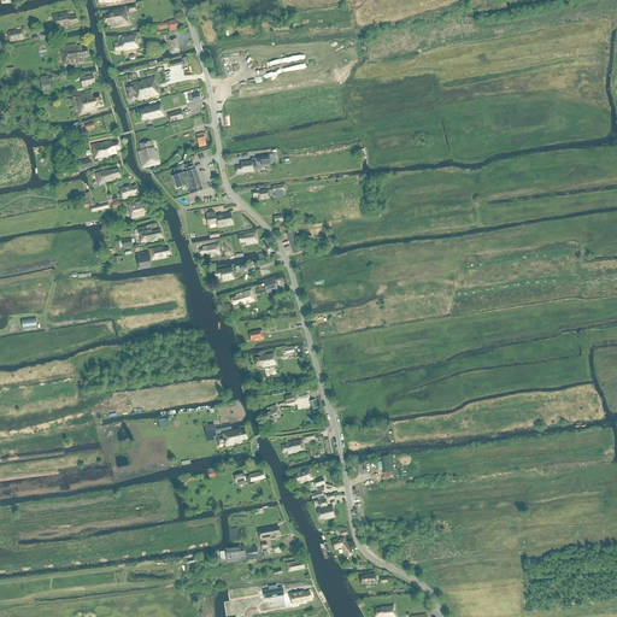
[(110,16),(104,17),(105,24),(106,23),(107,25),(116,24),(116,27),(128,24),(125,9),(109,12),(110,16)]
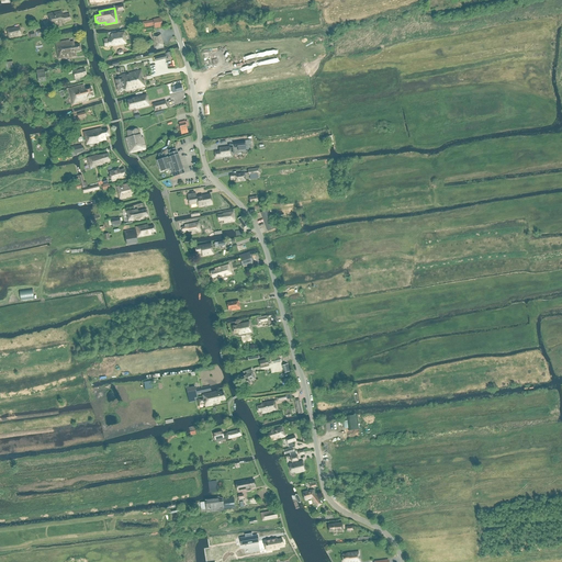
[(60,11),(48,13),(51,25),(64,23),(66,21),(71,20),(69,13),(64,14),(60,11)]
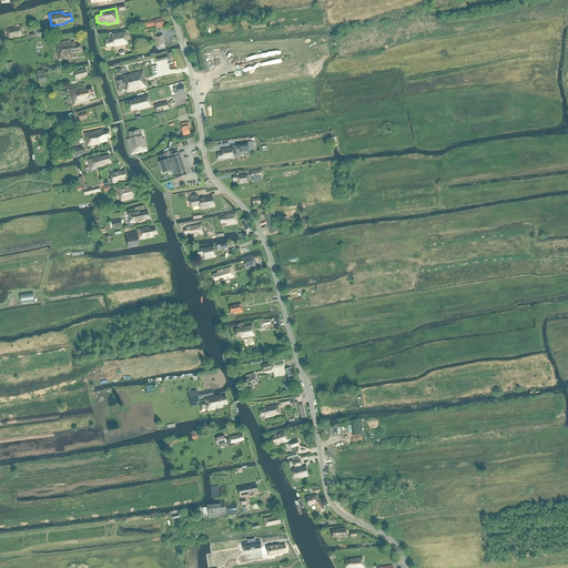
[(164,28),(162,18),(154,20),(140,23),(141,29),(155,26),(155,29),(164,28)]
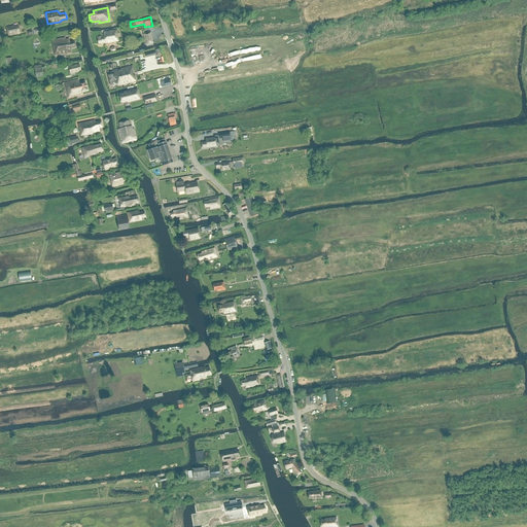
[(20,32),(18,25),(6,28),(7,35),(20,32)]
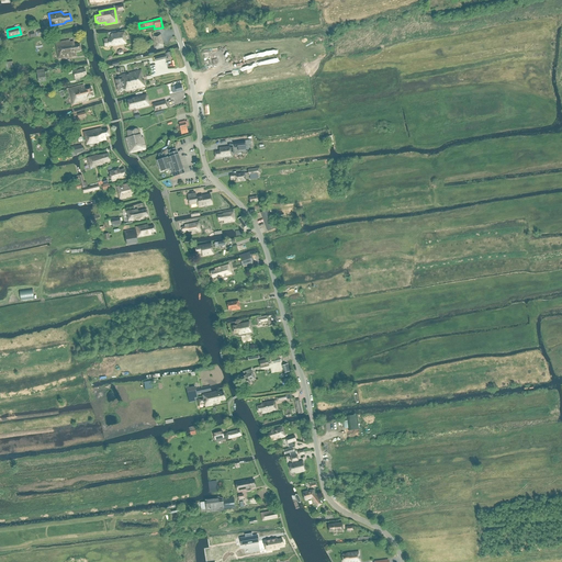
[(124,32),(113,34),(112,34),(111,35),(110,37),(109,38),(103,40),(104,46),(109,45),(111,45),(114,45),(117,45),(126,44),(124,32)]
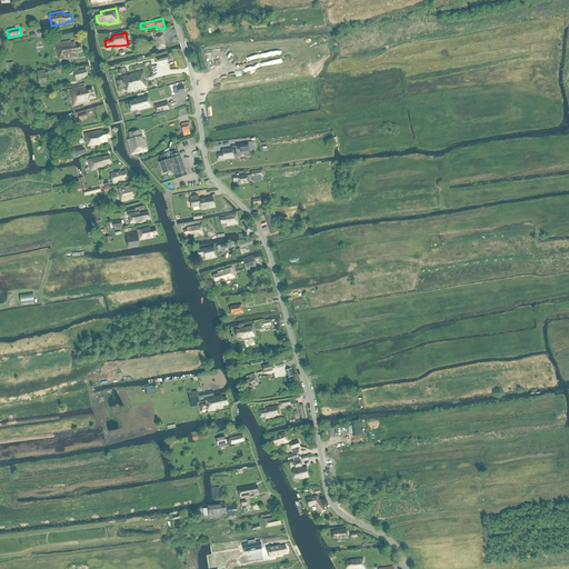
[(156,49),(166,47),(162,35),(153,37),(156,45),(155,45),(156,49)]
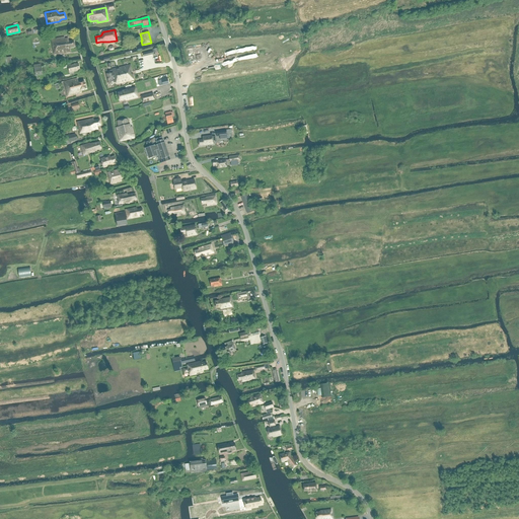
[(52,40),(54,55),(70,52),(69,48),(74,47),(73,41),(68,42),(68,39),(64,40),(64,38),(52,40)]
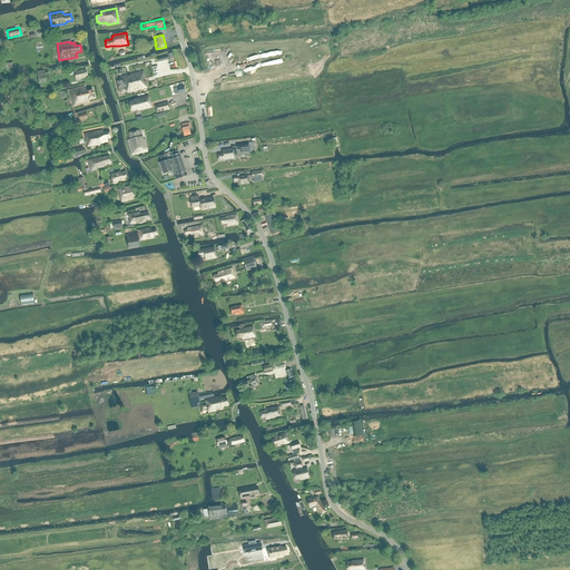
[(45,70),(37,71),(39,85),(47,82),(45,70)]
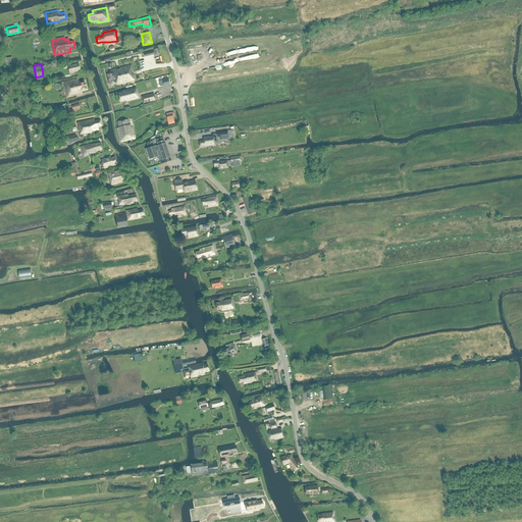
[(79,64),(71,65),(67,66),(69,72),(80,69),(79,64)]
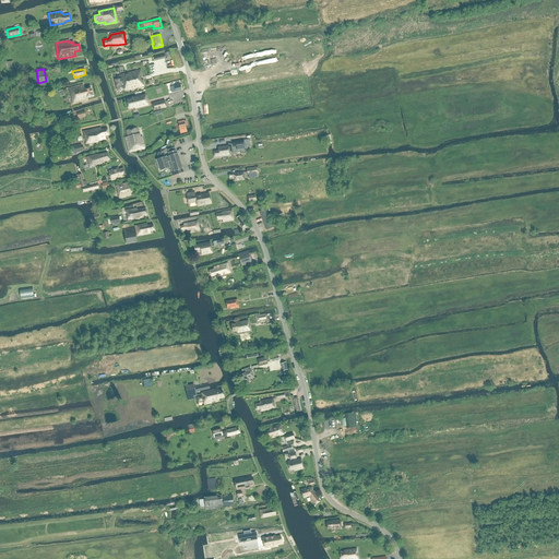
[(121,75),(125,90),(125,91),(144,86),(140,70),(128,73),(128,74),(126,75),(125,74),(121,75)]
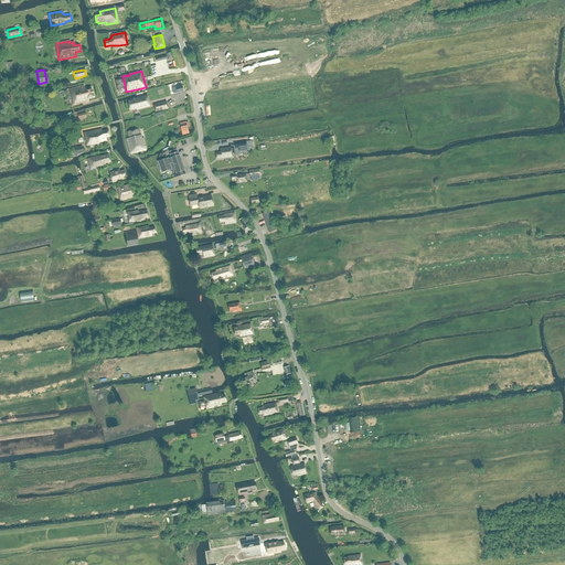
[(116,81),(119,93),(126,91),(123,76),(119,77),(120,80),(116,81)]
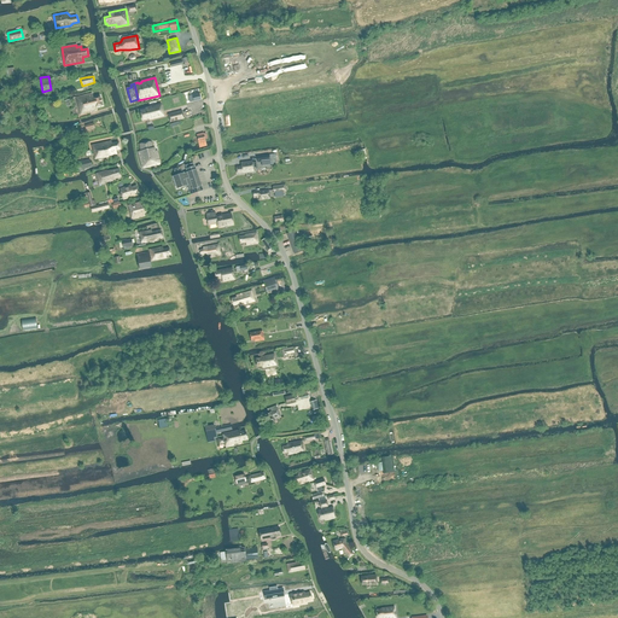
[(92,93),(76,98),(80,114),(95,110),(95,108),(101,106),(99,97),(93,98),(92,93)]
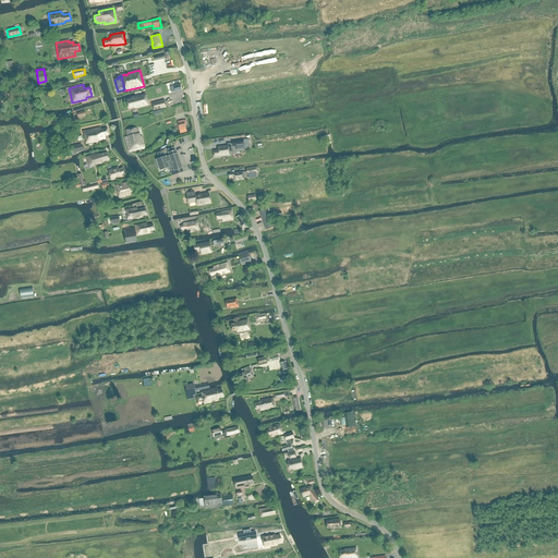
[(133,98),(133,99),(126,101),(129,109),(135,107),(135,108),(147,105),(145,95),(133,98)]
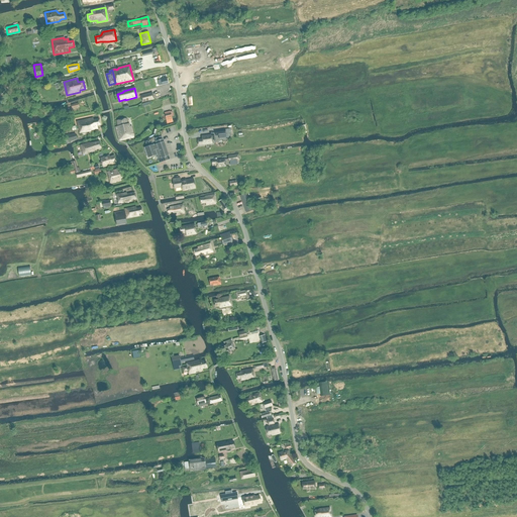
[(142,102),(153,99),(151,93),(140,96),(142,102)]
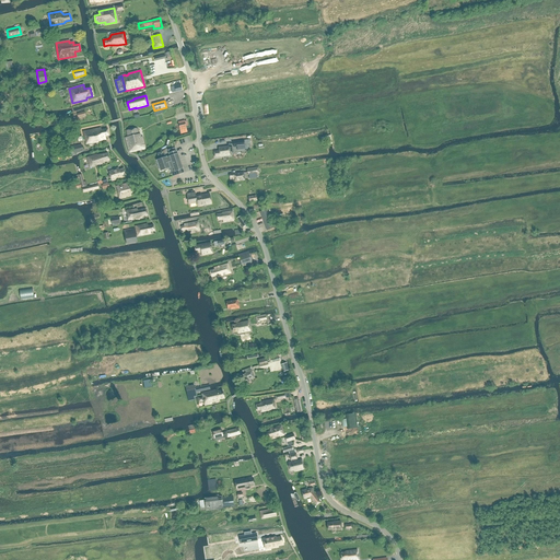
[(105,136),(108,136),(107,129),(101,130),(101,128),(83,131),(85,144),(101,141),(100,141),(105,140),(105,136)]
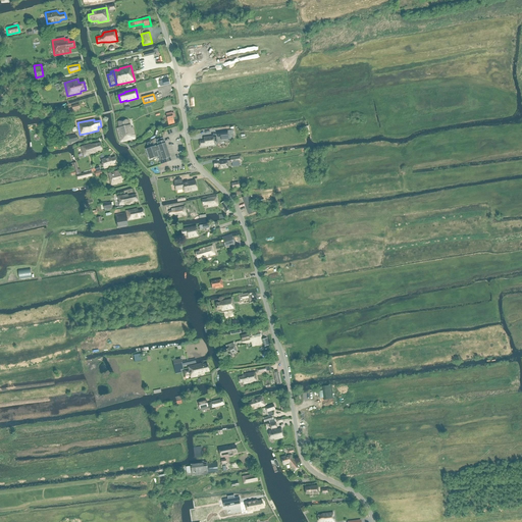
[(129,124),(128,125),(127,119),(118,122),(119,127),(117,128),(120,142),(135,139),(133,127),(131,128),(129,124)]
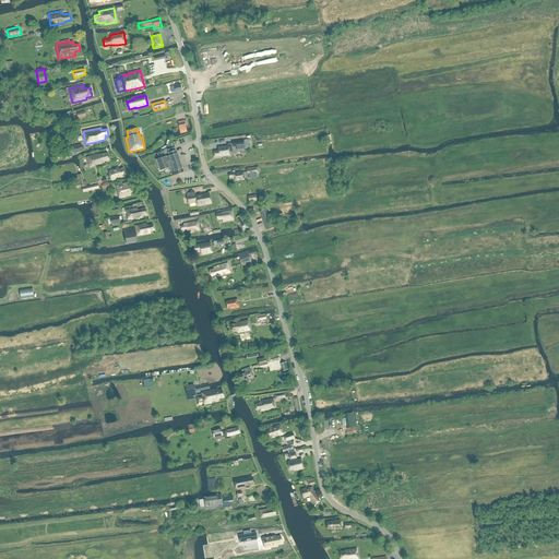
[(81,144),(75,145),(70,146),(72,156),(76,155),(76,153),(83,152),(81,144)]
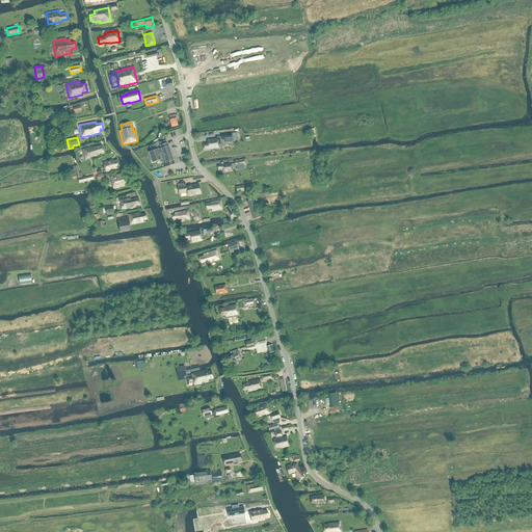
[(204,144),(204,149),(218,148),(218,145),(221,144),(220,140),(217,140),(217,139),(208,140),(208,143),(204,144)]
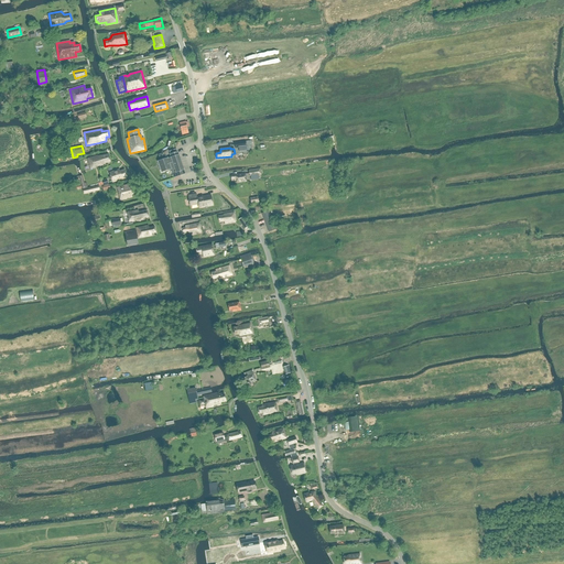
[(173,163),(169,164),(171,169),(174,177),(185,174),(183,170),(184,170),(177,152),(176,149),(169,152),(170,154),(171,158),(173,163)]
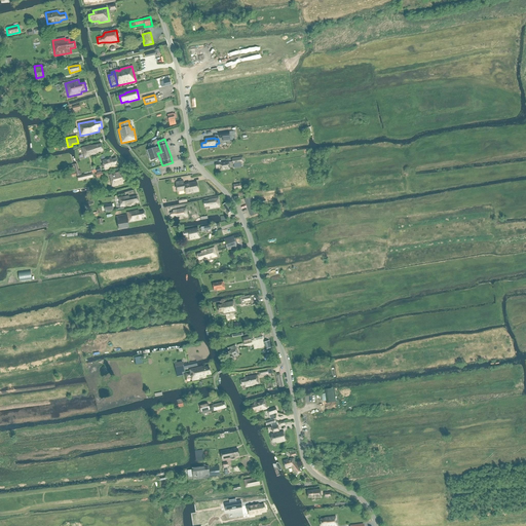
[(84,157),(85,157),(91,154),(94,154),(97,153),(97,152),(103,151),(101,144),(95,146),(90,146),(90,145),(81,148),(84,157)]
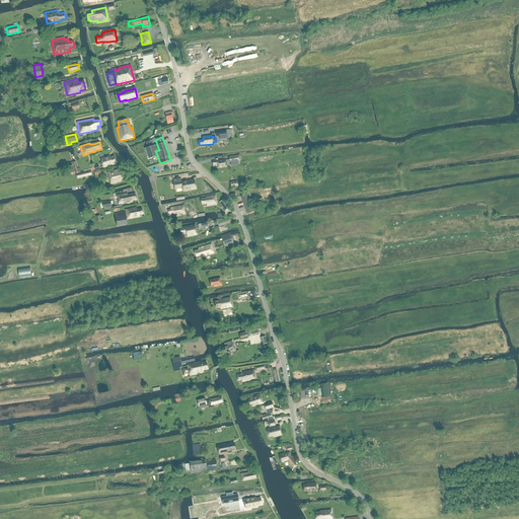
[(148,158),(157,155),(155,151),(159,150),(157,145),(154,146),(154,145),(145,148),(148,158)]
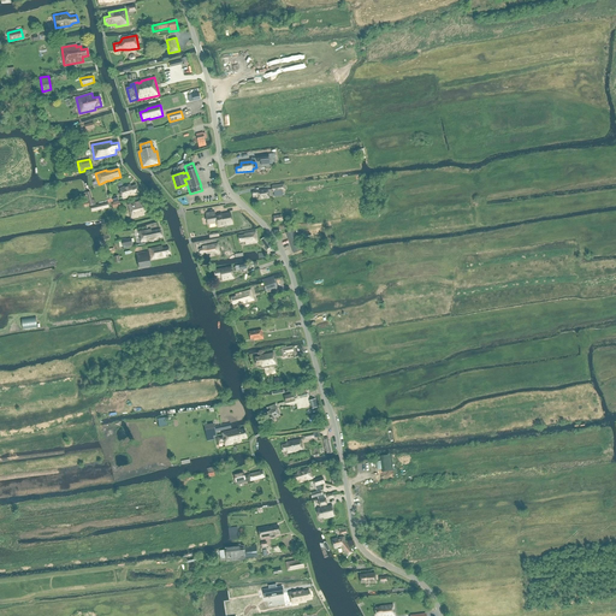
[(119,189),(123,200),(134,196),(134,195),(138,194),(136,185),(130,187),(130,185),(119,189)]
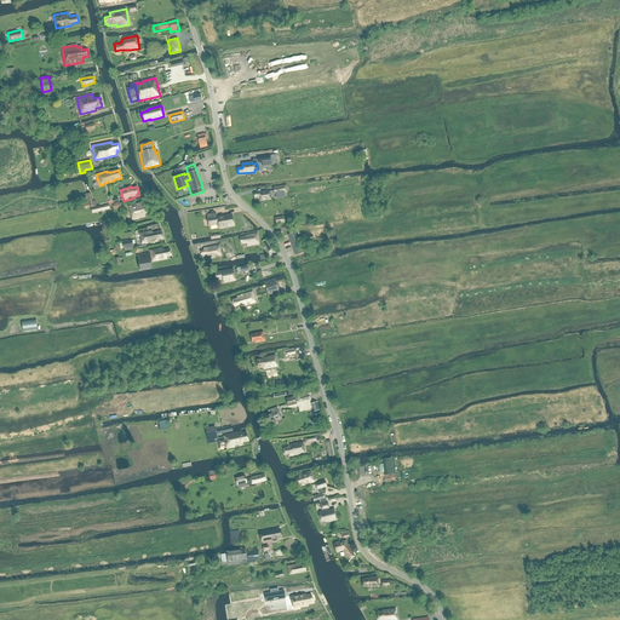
[(269,190),(253,193),(254,199),(259,197),(259,201),(270,199),(269,190)]
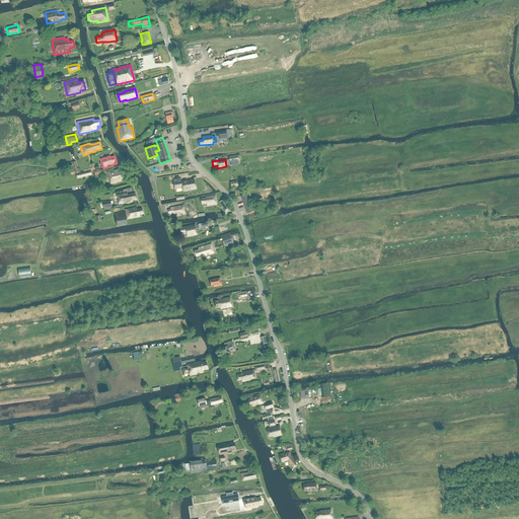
[(169,161),(158,164),(159,169),(163,168),(164,172),(169,170),(168,167),(167,168),(167,166),(169,166),(171,170),(174,170),(173,165),(170,165),(169,161)]
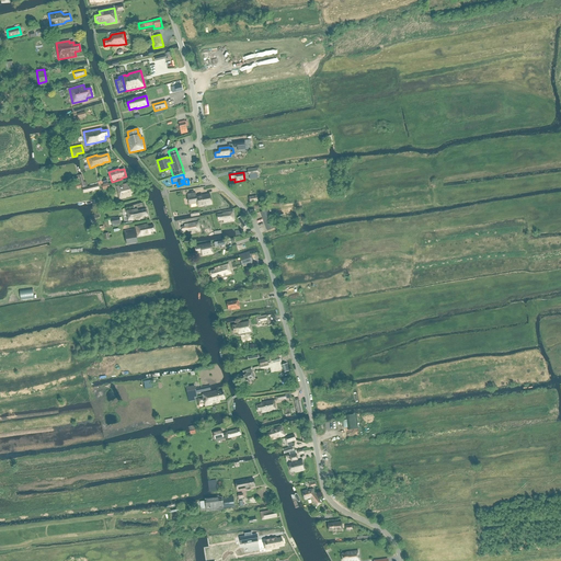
[(99,190),(99,186),(98,185),(102,184),(101,181),(96,182),(98,184),(87,187),(82,189),(83,194),(88,193),(99,190)]
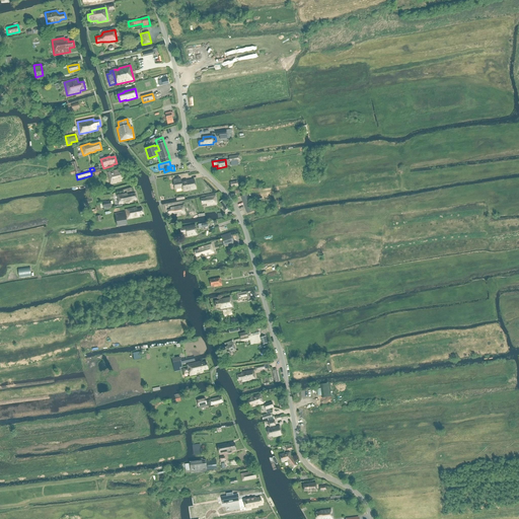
[(120,178),(126,177),(124,168),(118,169),(118,170),(107,172),(110,183),(121,180),(120,178)]
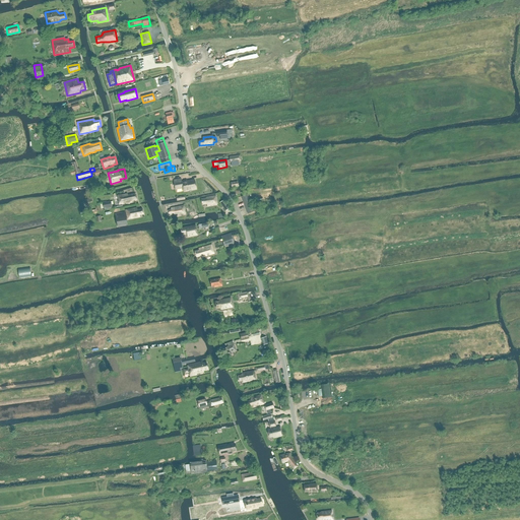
[(181,179),(173,180),(175,190),(183,188),(183,192),(196,189),(194,180),(182,182),(181,179)]
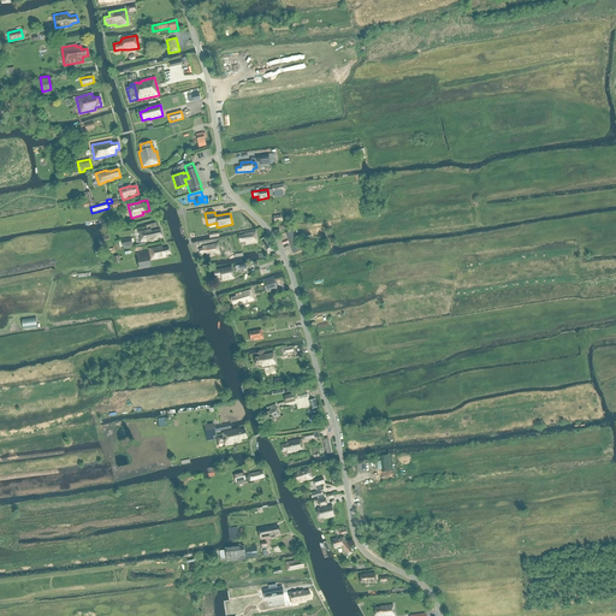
[(154,238),(161,236),(160,230),(150,231),(149,230),(141,232),(143,242),(155,240),(154,238)]
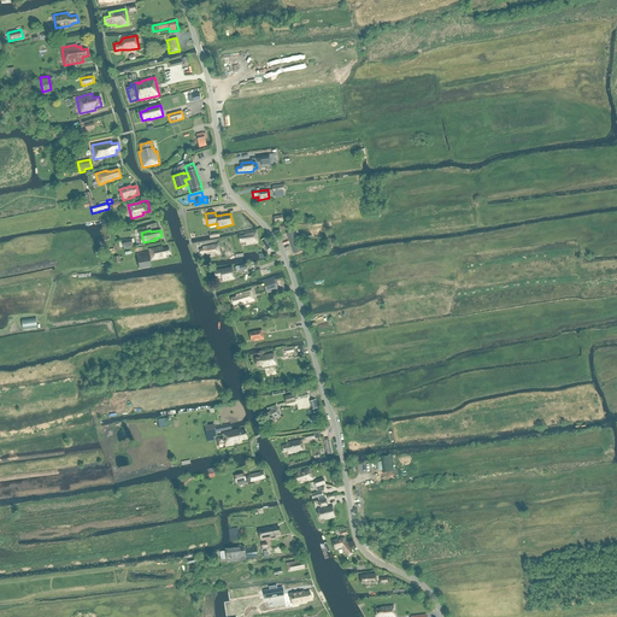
[(258,242),(257,233),(245,234),(245,235),(239,236),(240,244),(245,242),(246,245),(258,242)]
